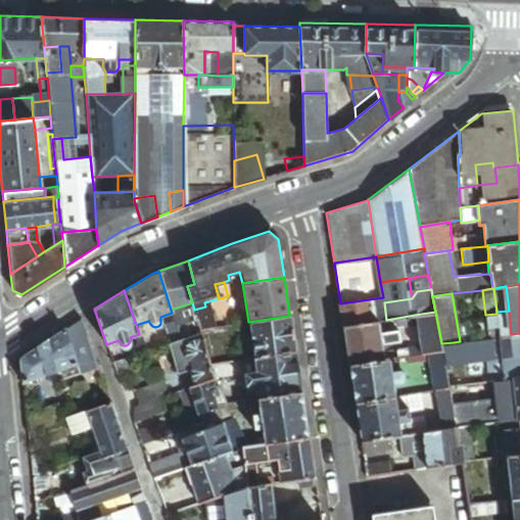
[(383,297),(340,303),(343,326),(379,321),(386,320),(384,302),(383,297)]
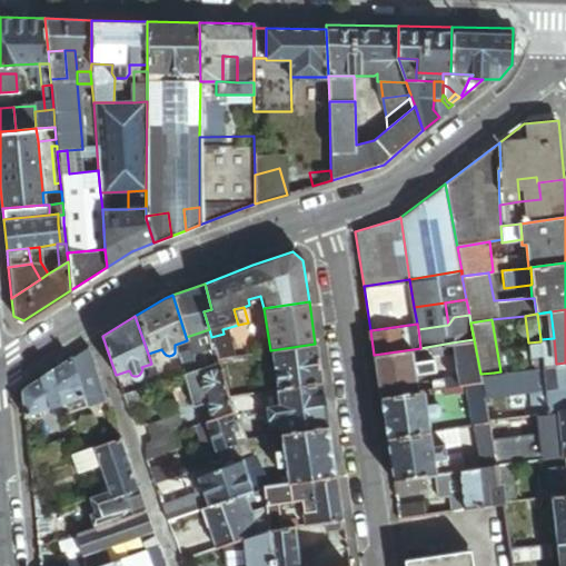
[(217,357),(229,356),(224,334),(211,337),(216,351),(217,357)]
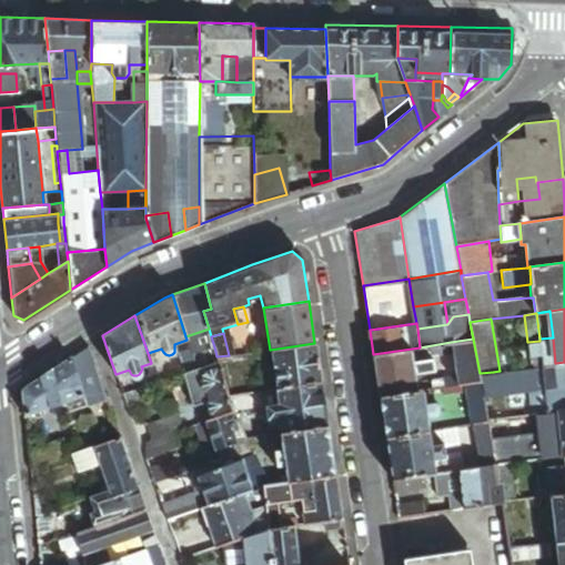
[(553,338),(540,339),(540,341),(542,365),(555,363),(553,338)]
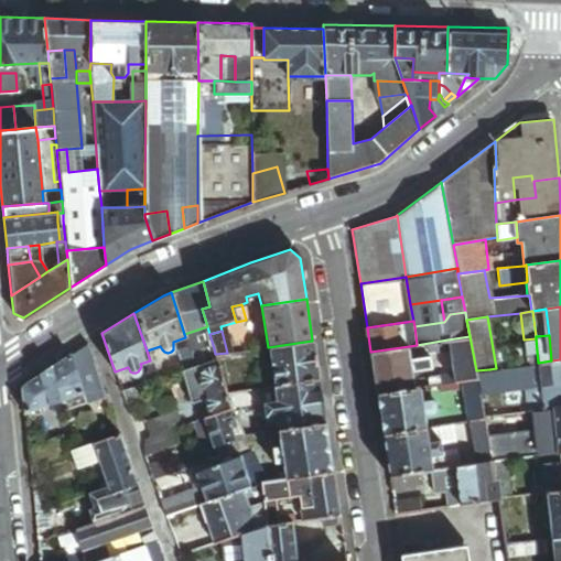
[(476,370),(470,336),(448,340),(450,348),(453,373),(454,381),(464,379),(477,378),(476,370)]
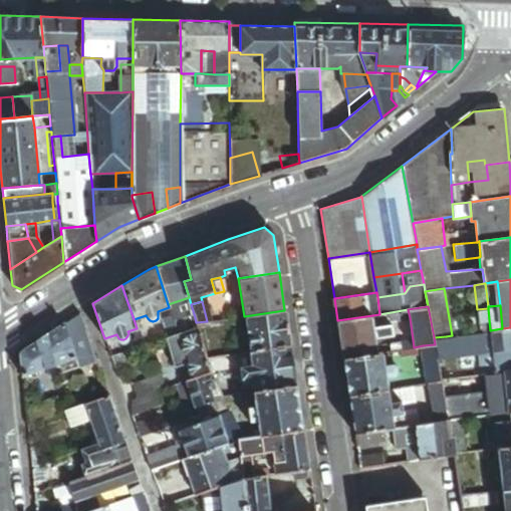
[(477,309),(479,331),(490,330),(488,308),(477,309)]
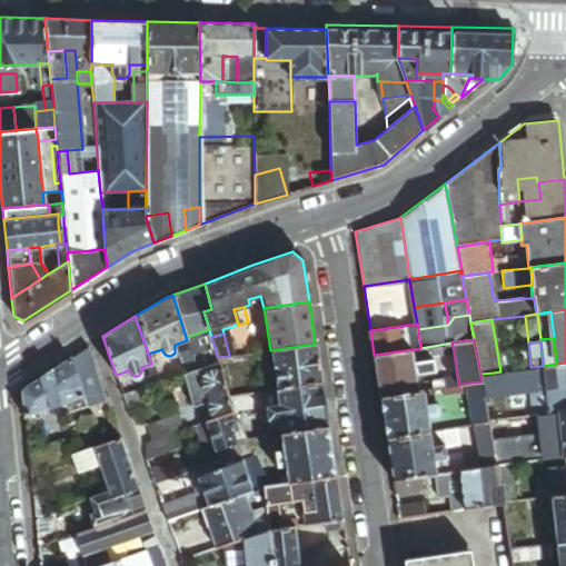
[(454,351),(452,343),(420,348),(413,349),(414,355),(424,354),(424,356),(454,351)]
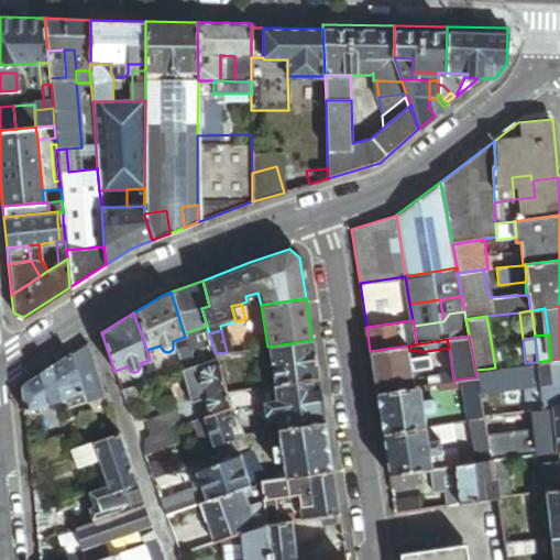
[(317,377),(311,340),(267,347),(273,379),(274,384),(317,377)]
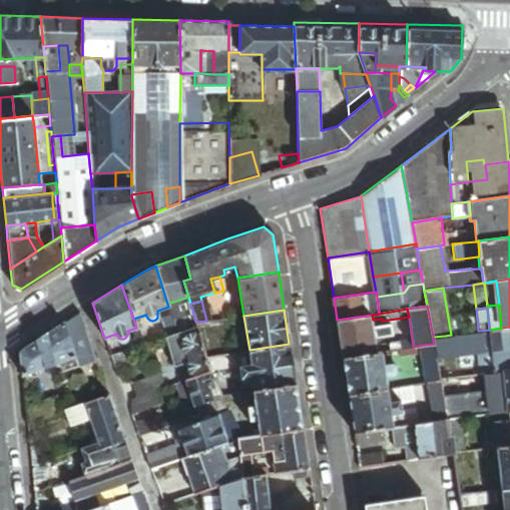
[(95,358),(84,325),(79,311),(18,350),(20,373),(52,362),(55,372),(77,364),(95,358)]
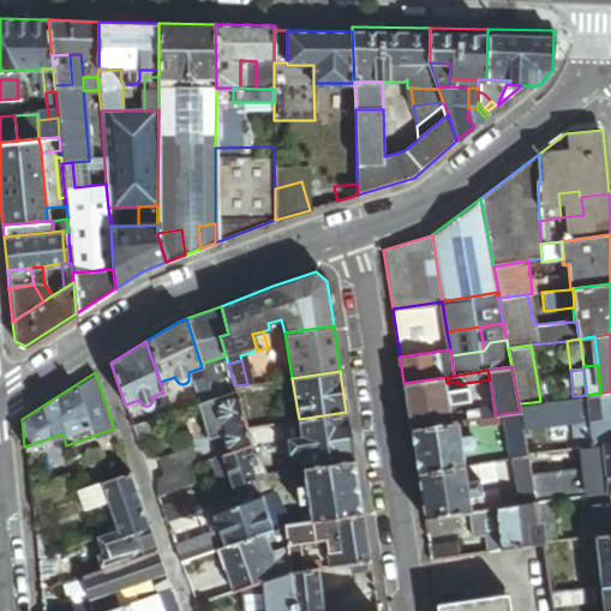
[(447,383),(445,377),(403,383),(411,427),(451,421),(450,413),(449,405),(456,403),(459,402),(461,400),(461,396),(459,393),(456,391),(447,393),(447,383)]
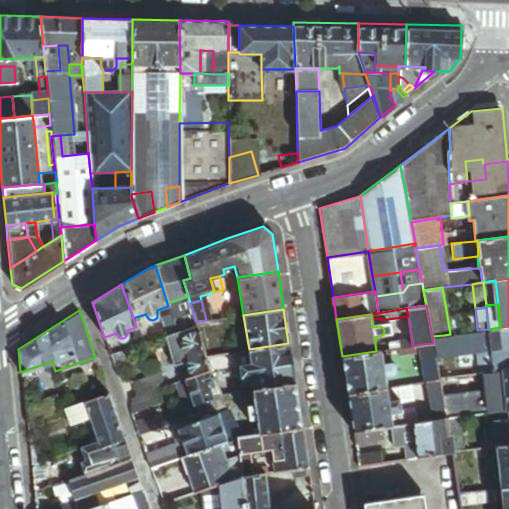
[(186,327),(183,319),(183,316),(174,319),(177,329),(186,327)]
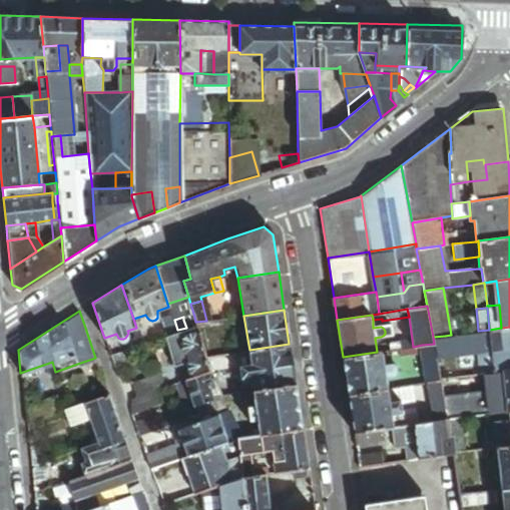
[(196,325),(195,322),(194,317),(183,320),(186,328),(196,325)]
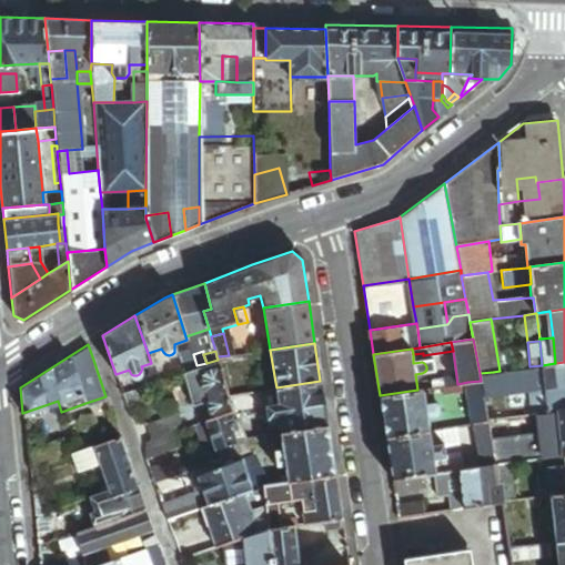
[(184,372),(195,367),(191,354),(180,359),(184,372)]
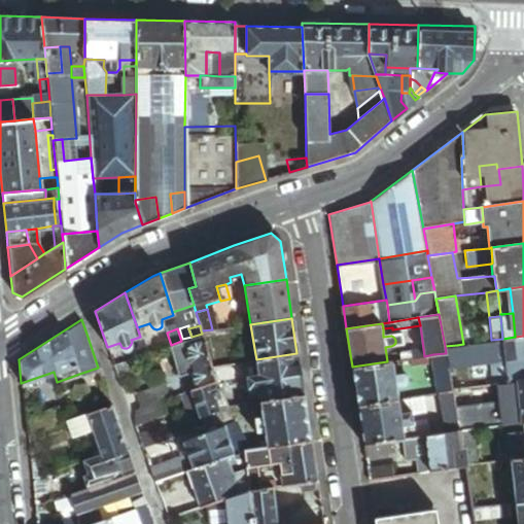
[(213,329),(212,329),(201,330),(202,334),(202,335),(204,341),(211,365),(240,361),(239,352),(215,354),(211,342),(217,341),(213,329)]
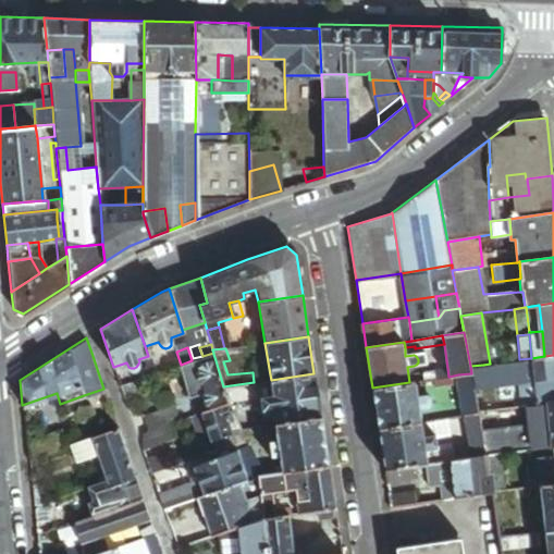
[(216,360),(213,354),(192,360),(181,365),(179,365),(188,395),(204,391),(196,366),(216,360)]
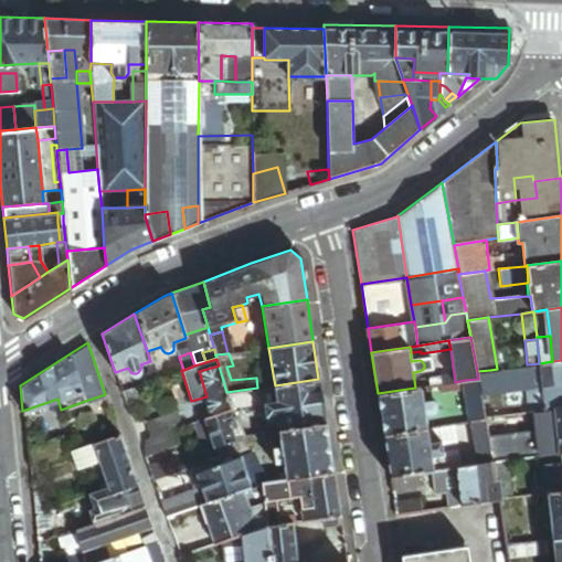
[(561,382),(561,360),(552,361),(539,363),(542,384),(561,382)]
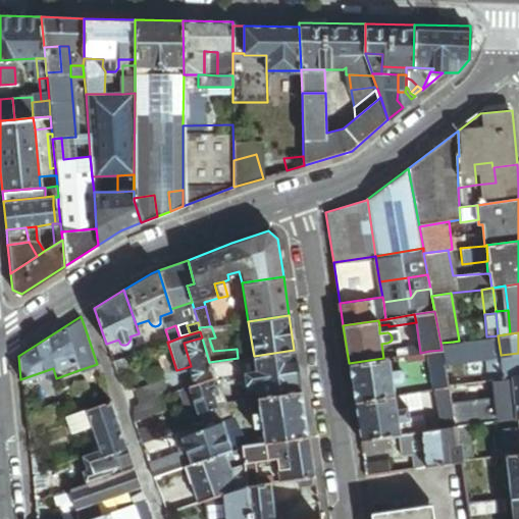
[(134,353),(144,350),(140,338),(139,333),(133,335),(135,341),(134,343),(132,348),(134,353)]
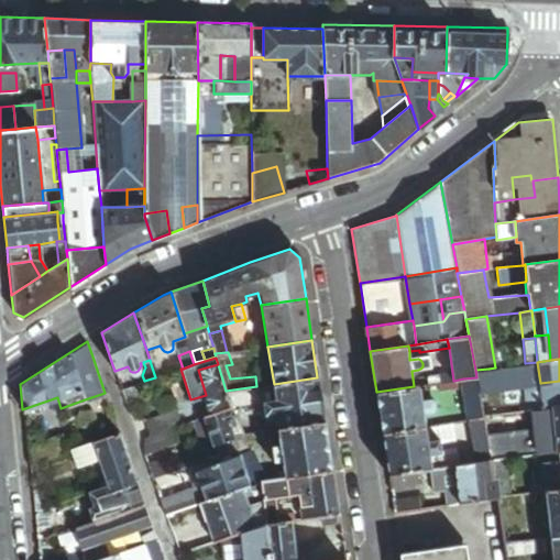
[(155,377),(163,374),(158,362),(151,364),(155,377)]
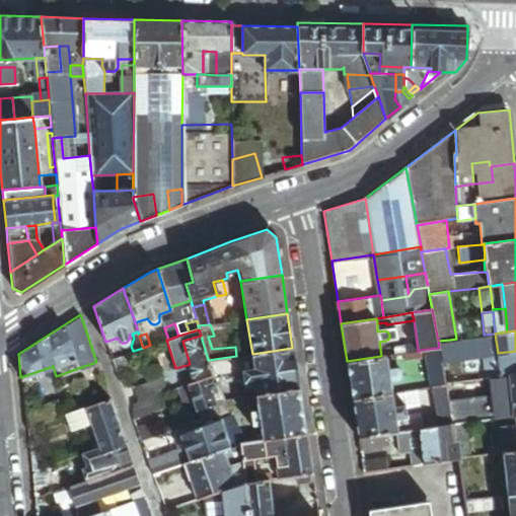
[(484,335),(460,338),(462,354),(462,358),(488,355),(498,353),(495,334),(484,335)]
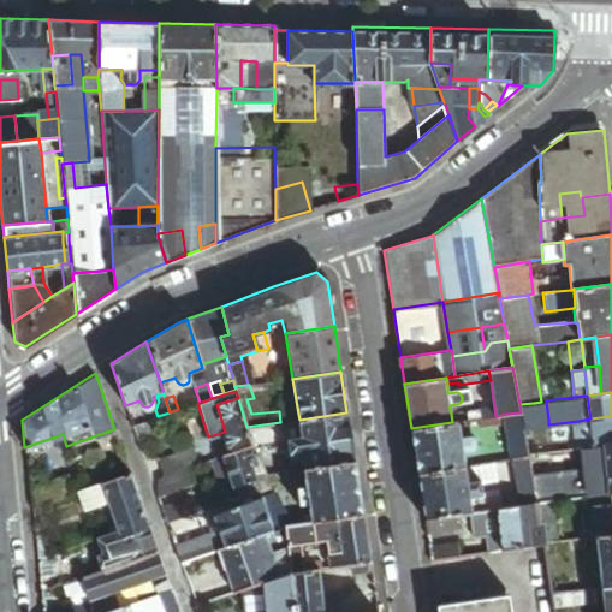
[(247,427),(238,398),(217,404),(225,432),(231,451),(253,444),(251,444),(250,439),(250,435),(247,427)]
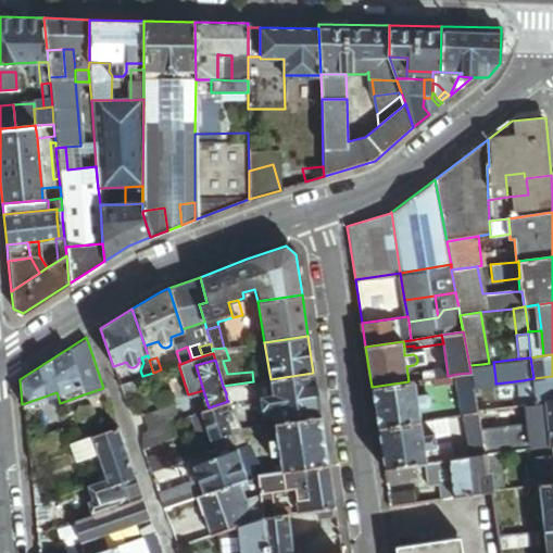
[(495,379),(493,362),(489,363),(482,364),(485,380),(495,379)]
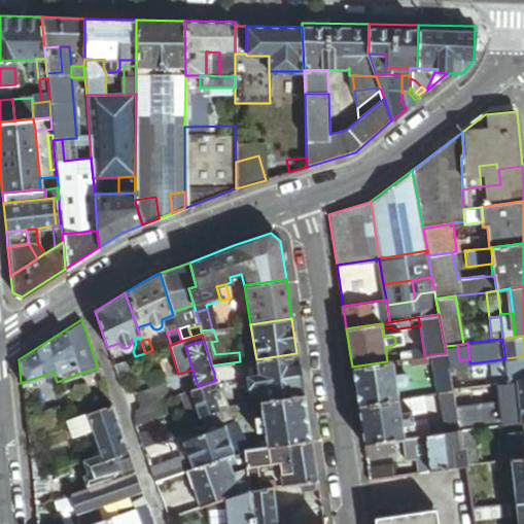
[(457,345),(445,346),(446,353),(452,387),(464,386),(459,360),(457,345)]
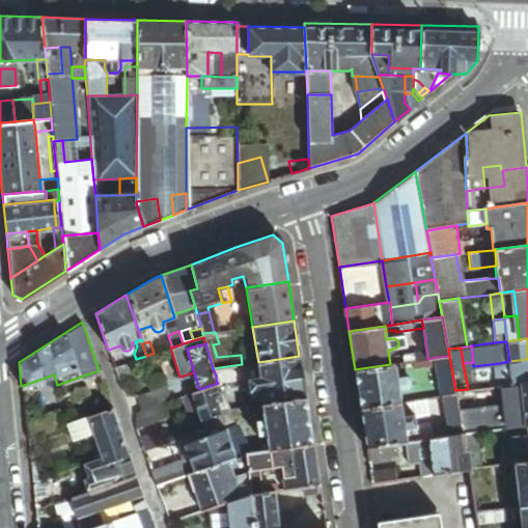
[(406,354),(407,362),(414,361),(427,359),(426,351),(406,354)]
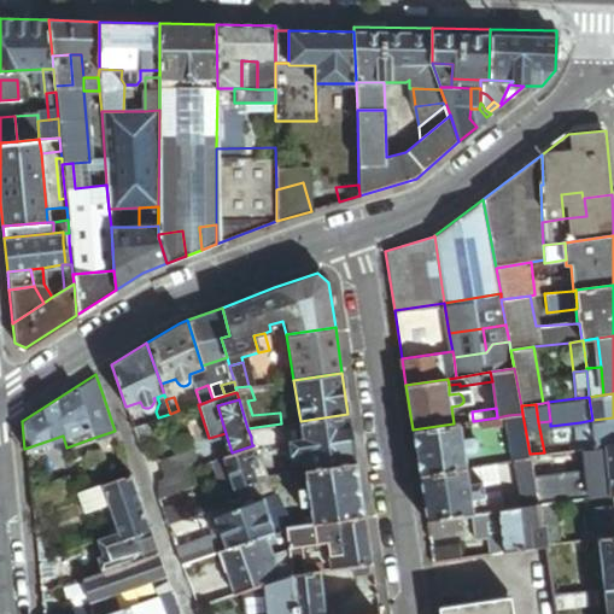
[(452,415),(454,424),(461,422),(473,421),(472,411),(465,409),(457,409),(452,415)]
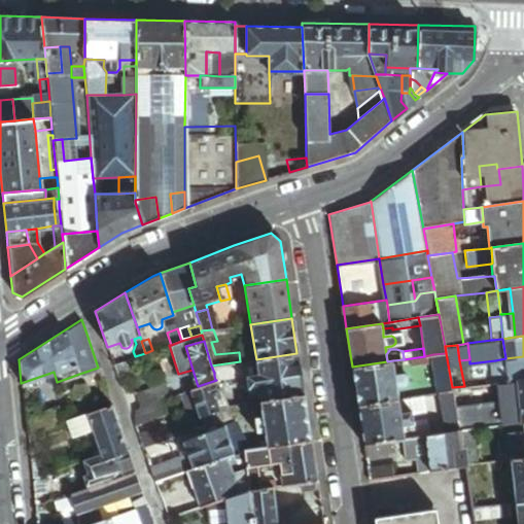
[(248,351),(239,352),(240,361),(256,359),(255,354),(249,355),(248,351)]
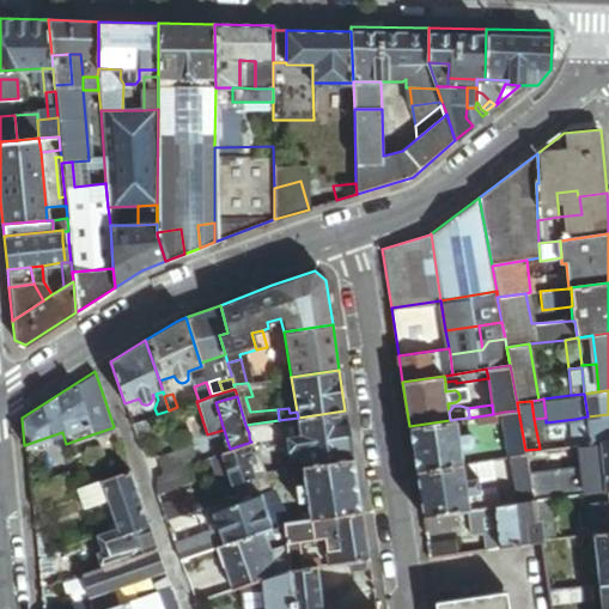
[(352,458),(345,410),(298,418),(299,424),(300,436),(286,437),(288,450),(302,449),(304,460),(304,466),(352,458)]
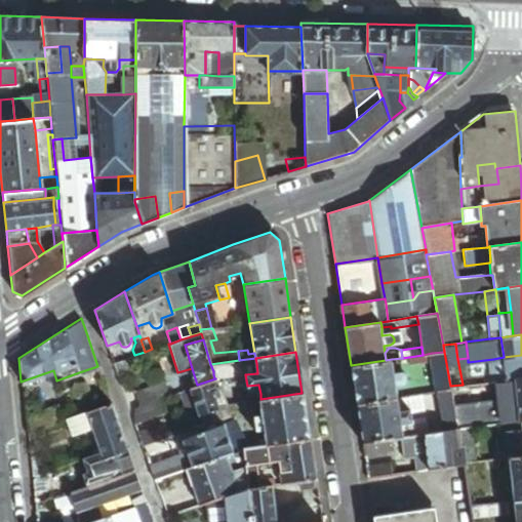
[(450,386),(444,352),(432,353),(432,359),(438,391),(450,389),(450,386)]
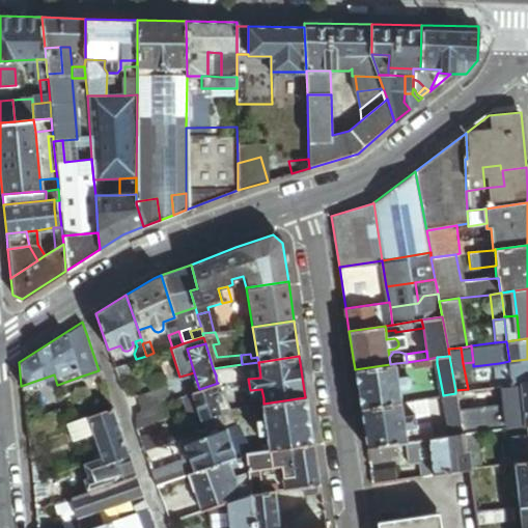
[(437,363),(437,357),(427,359),(414,361),(415,366),(437,363)]
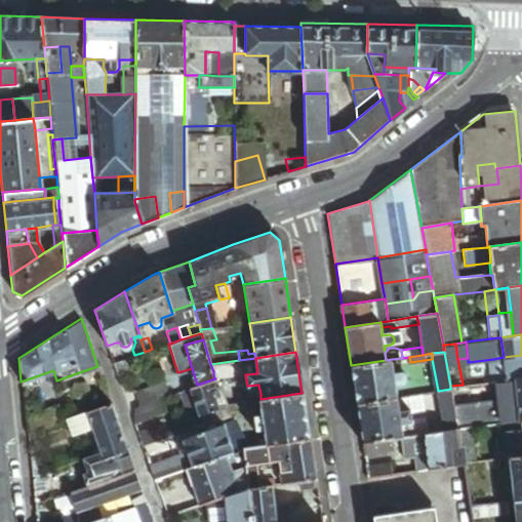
[(521,376),(521,355),(504,357),(506,378),(514,378),(521,376)]
